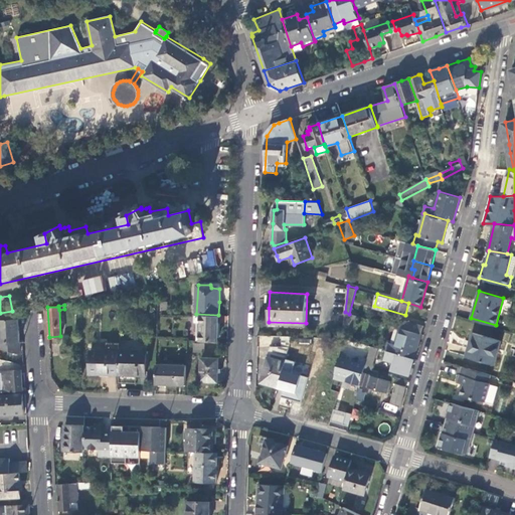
[(20,349),(18,309),(18,310),(12,311),(0,313),(0,349),(15,353),(20,349)]
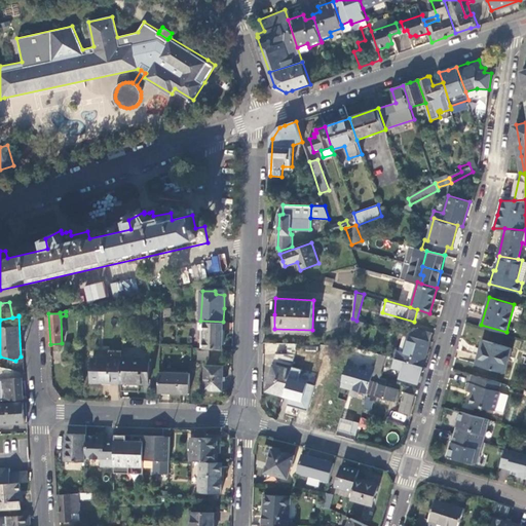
[(358,348),(365,323),(357,321),(352,318),(349,346),(353,347),(358,348)]
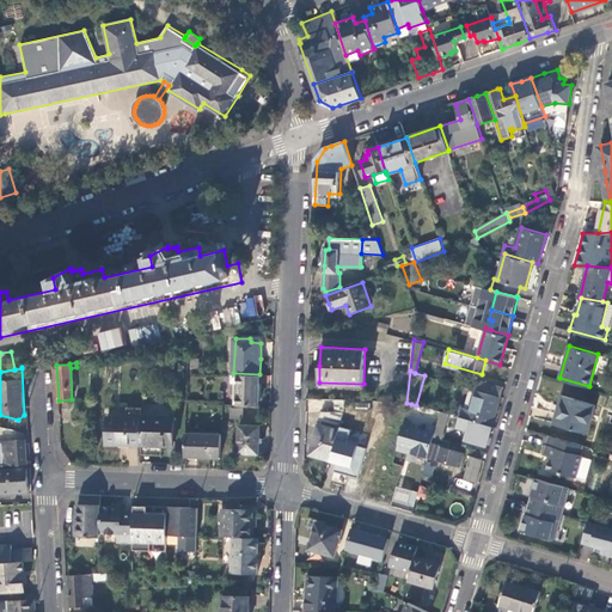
[(259,386),(259,374),(233,373),(231,373),(231,383),(238,384),(237,404),(258,405),(259,386)]
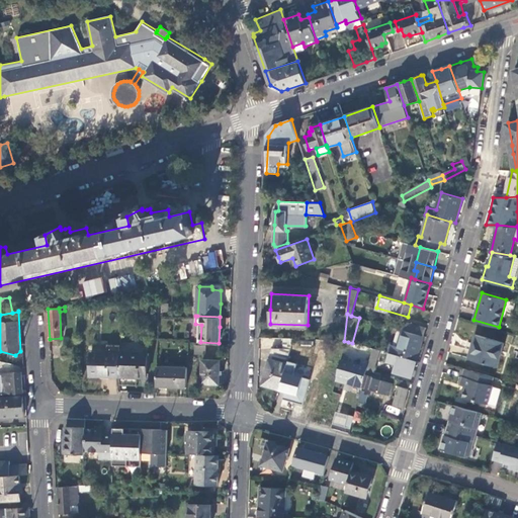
[(402,330),(424,336),(426,329),(404,322),(402,330)]
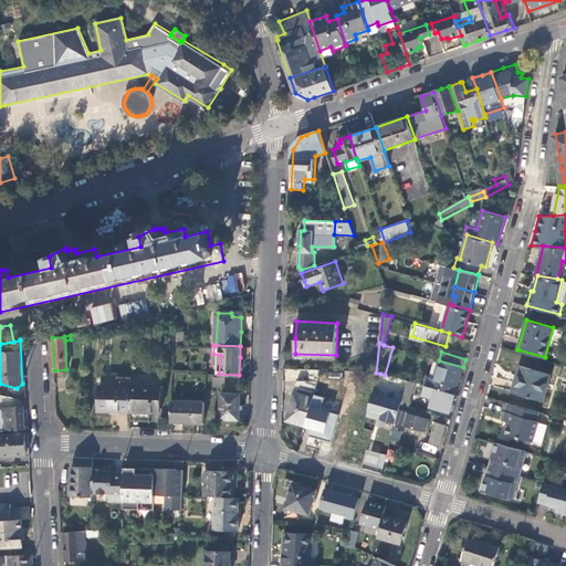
[(456,394),(463,367),(439,360),(435,359),(433,363),(438,364),(433,378),(428,377),(425,385),(456,394)]
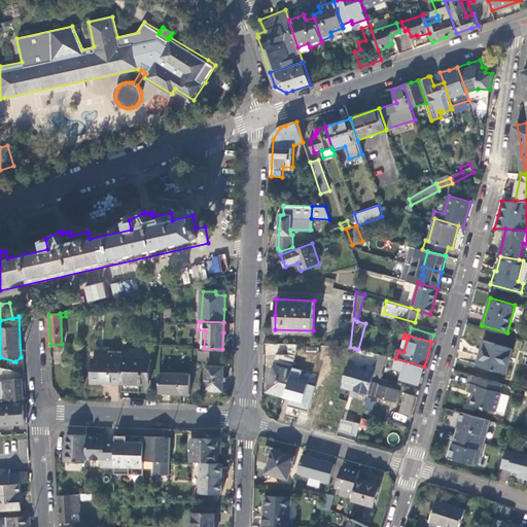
[(480,365),(507,374),(515,349),(484,340),(482,349),(484,349),(480,365)]
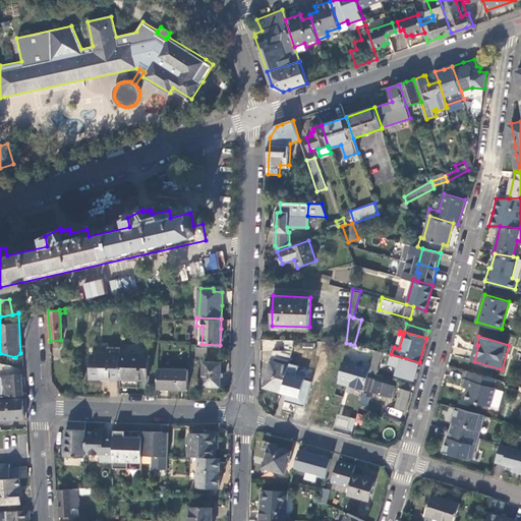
[(296,340),(286,340),(285,351),(293,352),(296,340)]
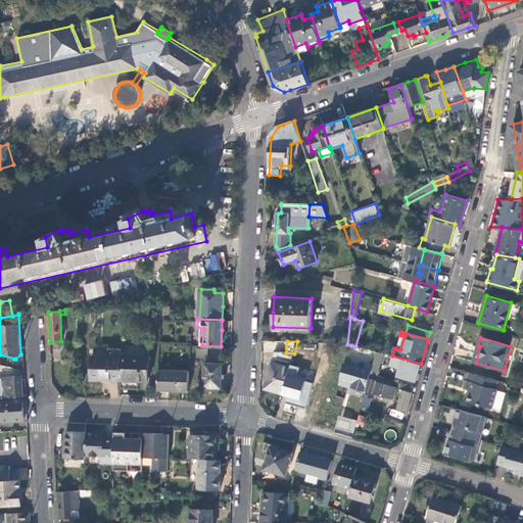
[(355,346),(351,345),(348,358),(370,364),(370,365),(373,366),(377,352),(355,346)]
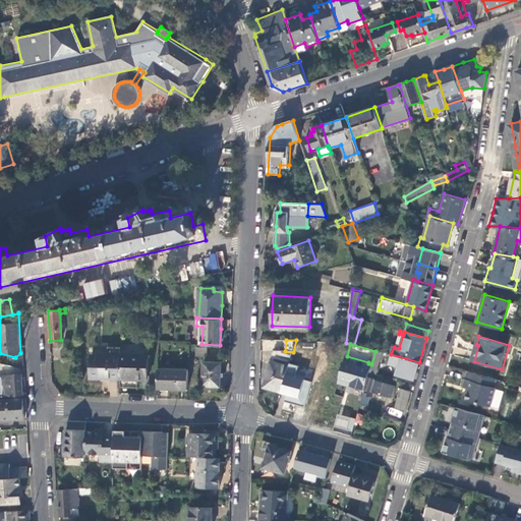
[(265,387),(281,392),(293,352),(285,351),(275,350),(270,368),(265,387)]
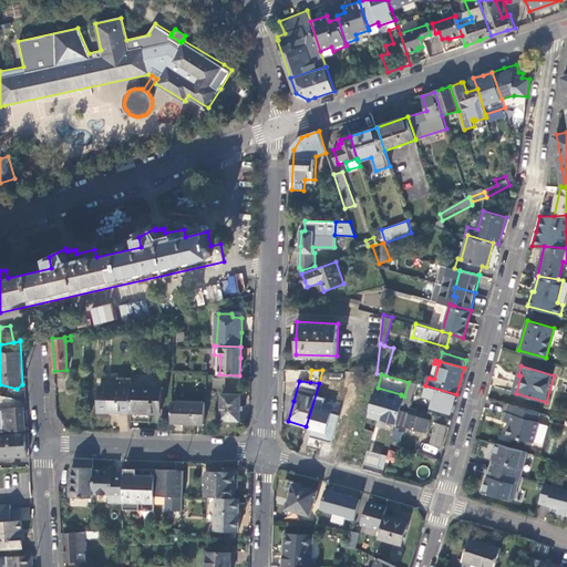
[(410,406),(418,384),(409,382),(404,397),(402,404),(410,406)]
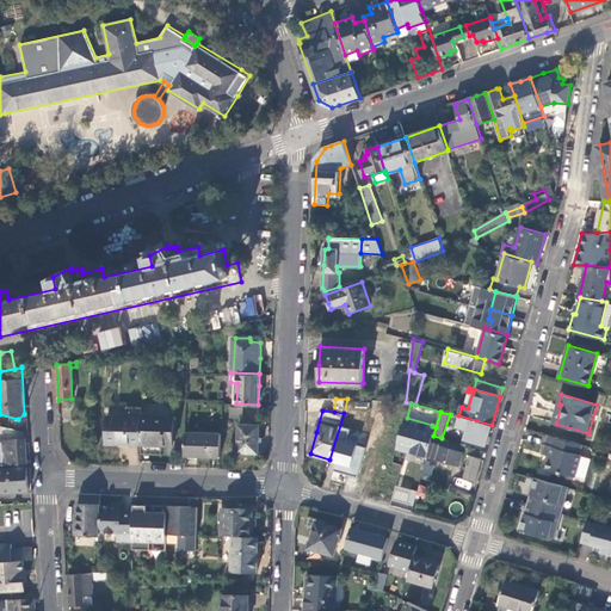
[(141,445),(142,415),(107,414),(106,442),(141,445)]
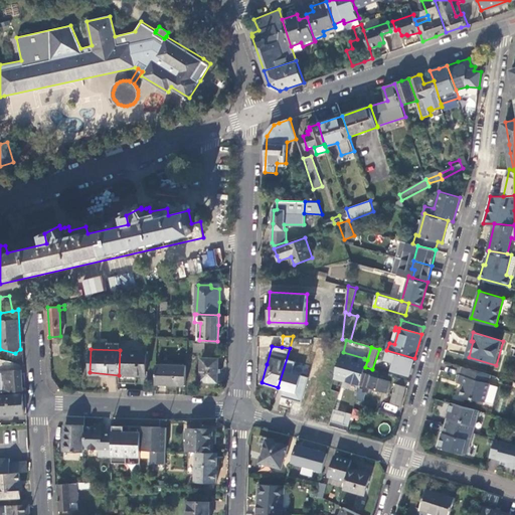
[(147,351),(120,350),(119,375),(146,376),(147,351)]
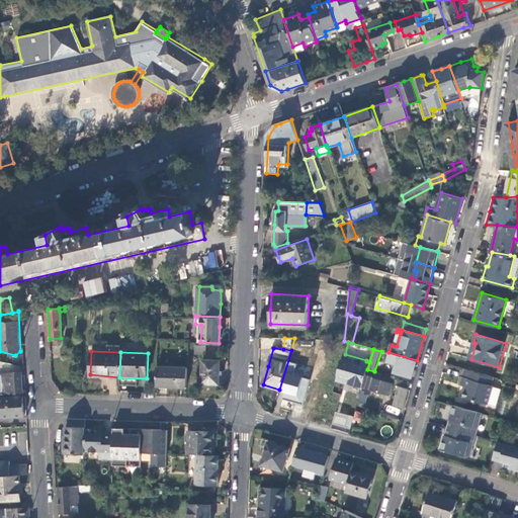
[(413,377),(417,360),(390,353),(387,362),(399,365),(397,373),(413,377)]
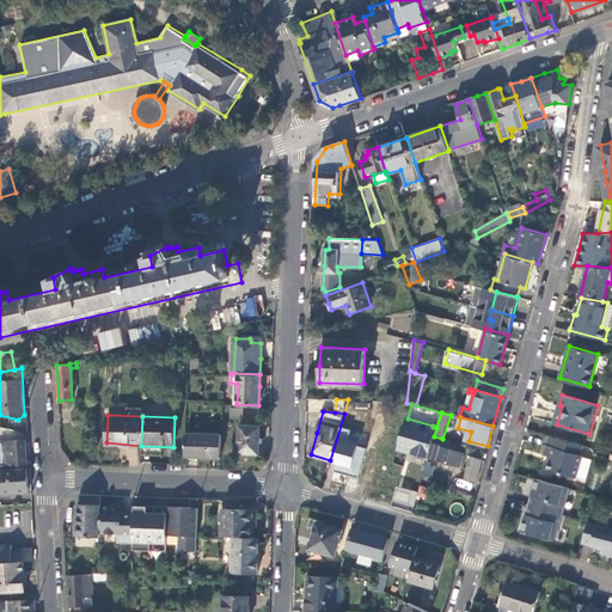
[(238,453),(259,453),(259,440),(261,427),(239,426),(238,453)]
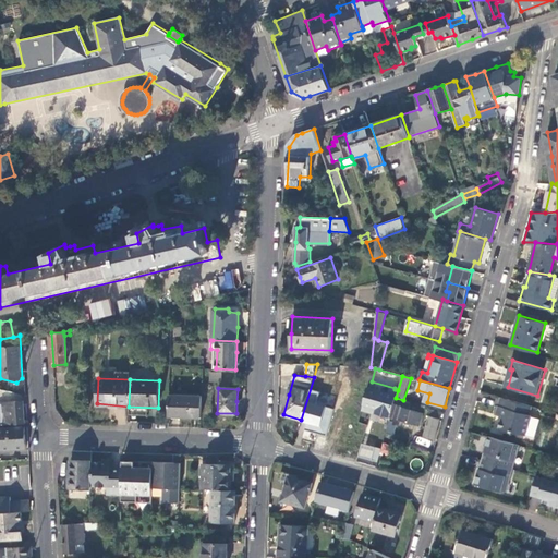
[(169,395),(168,417),(202,419),(202,396),(169,395)]
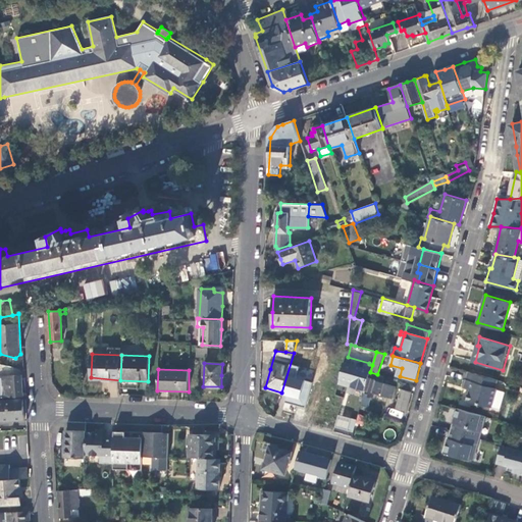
[(385,376),(377,374),(370,372),(365,389),(393,398),(396,386),(383,382),(385,376)]
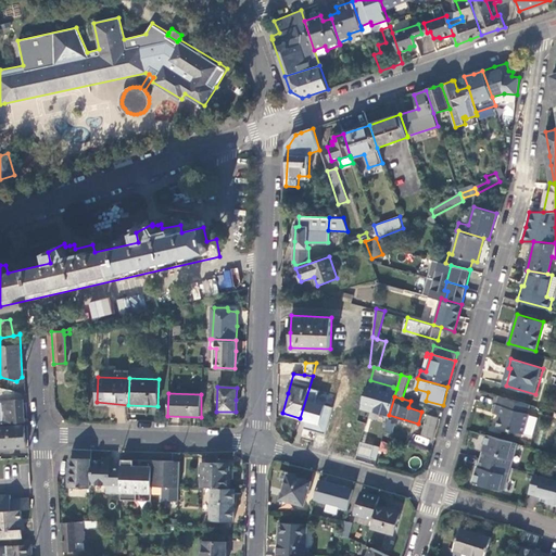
[(529,404),(503,396),(501,405),(494,403),(492,413),(500,415),(496,426),(521,433),(528,413),(527,413),(529,404)]
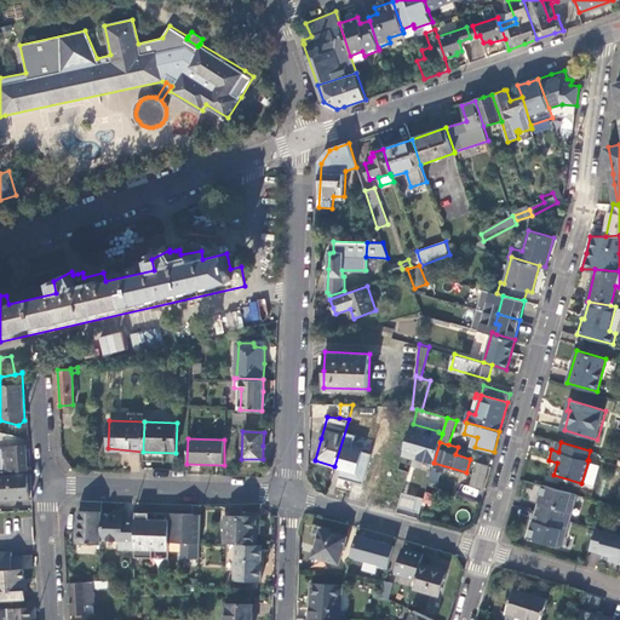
[(0,449),(0,471),(27,470),(26,445),(1,447),(1,451),(0,449)]
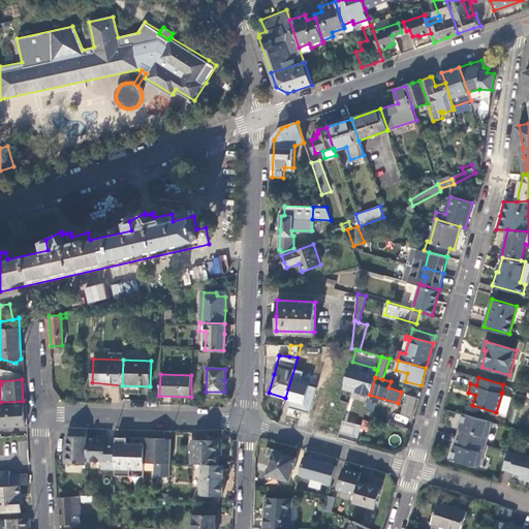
[(412,415),(419,391),(409,387),(403,413),(412,415)]
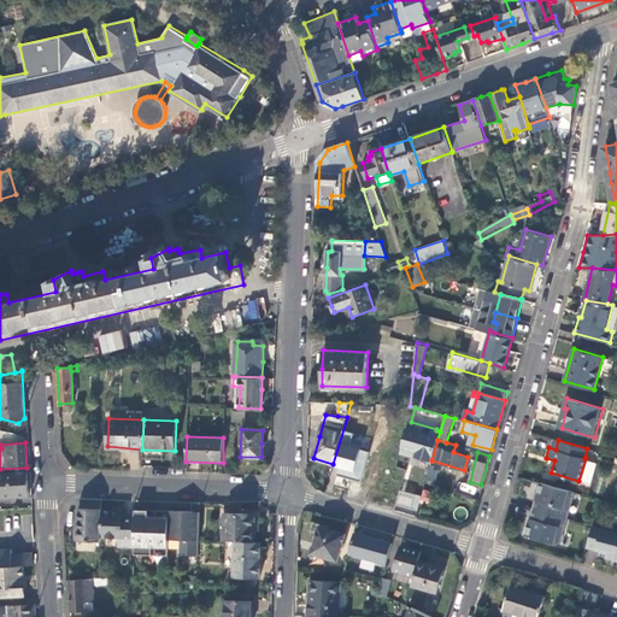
[(359,493),(397,504),(403,485),(391,481),(392,471),(366,465),(359,493)]
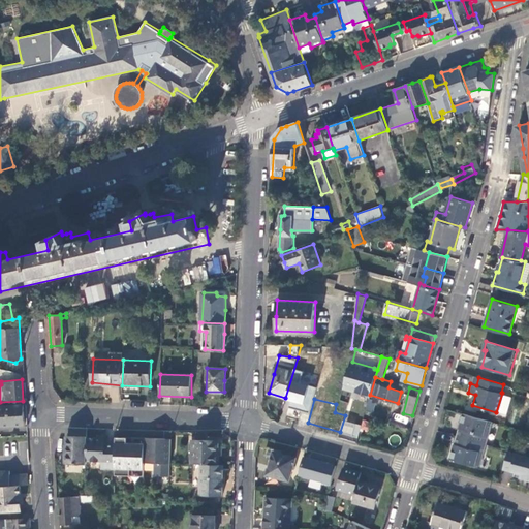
[(369,400),(366,410),(368,410),(367,413),(371,415),(372,411),(373,412),(376,403),(369,400)]
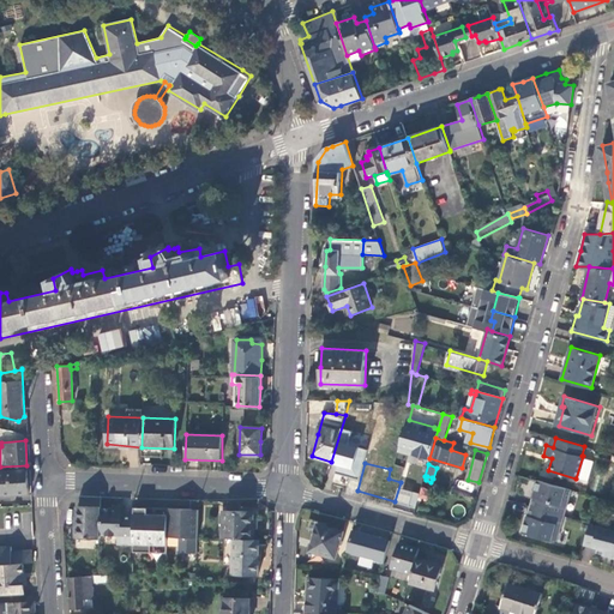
[(26,470),(0,470),(0,480),(1,487),(2,494),(28,493),(26,470)]
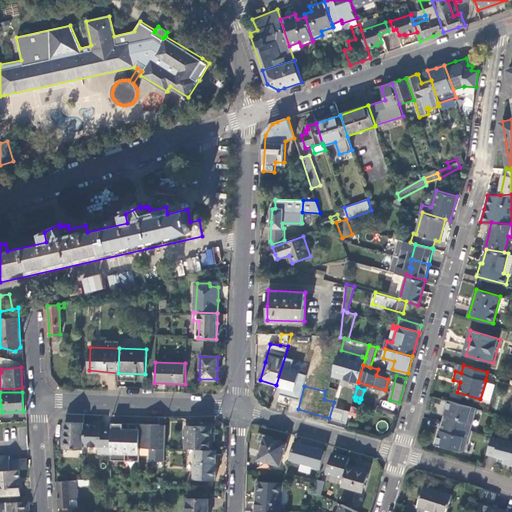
[(394,410),(396,404),(383,400),(381,407),(394,410)]
